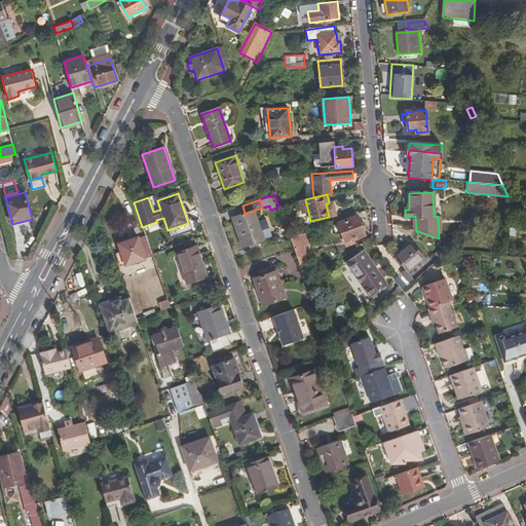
[(263,238),(263,237),(258,224),(254,211),(245,214),(231,219),(240,246),(248,243),(255,241),(263,238)]
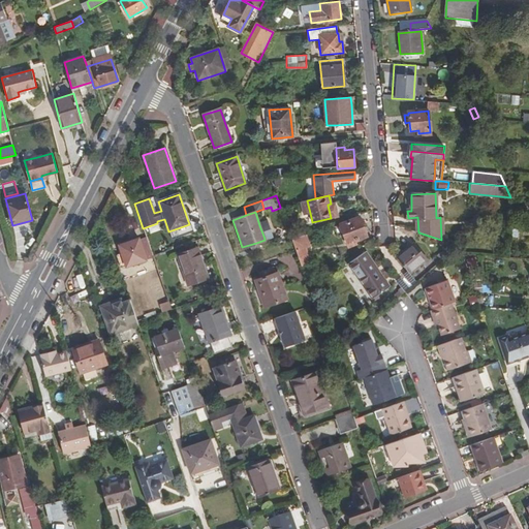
[(360,217),(340,224),(347,244),(367,237),(360,217)]
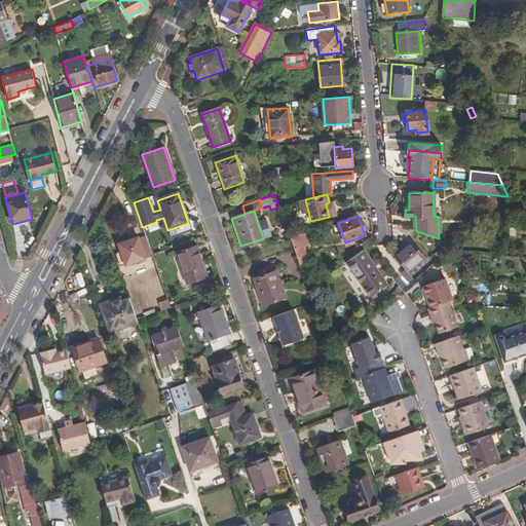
[(266,221),(258,224),(263,237),(270,235),(266,221)]
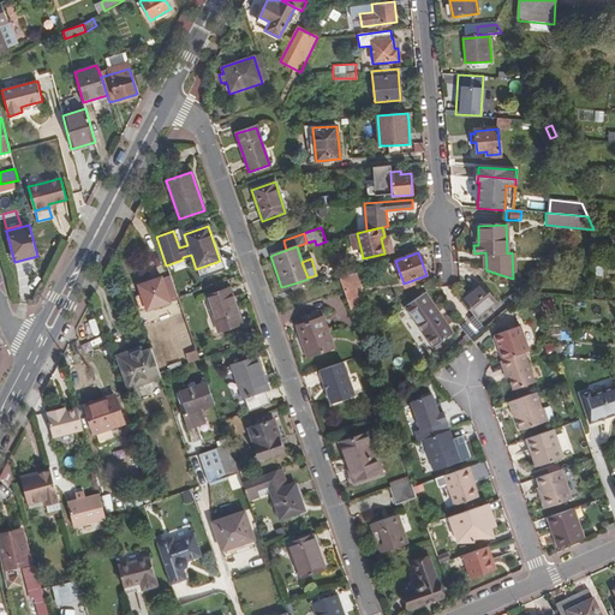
[(357,282),(353,273),(339,279),(342,291),(347,304),(354,300),(350,285),(357,282)]
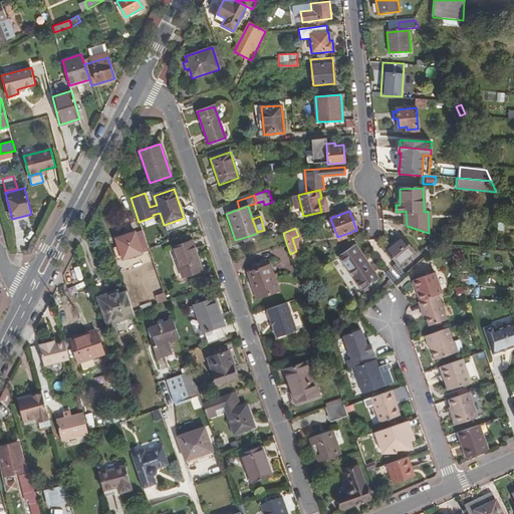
[(134,233),(115,239),(122,259),(142,253),(134,233)]
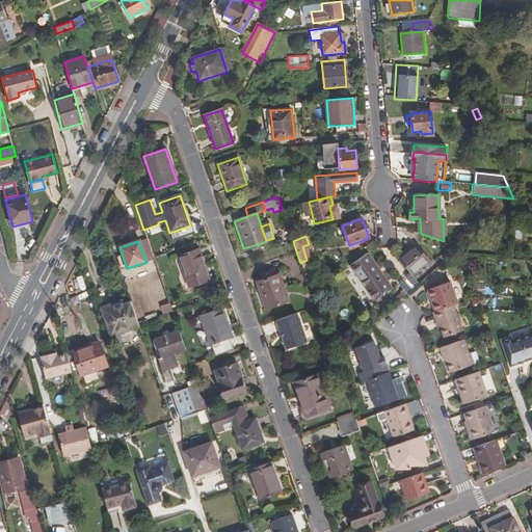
[(409,272),(411,275),(430,261),(416,244),(398,260),(409,272)]
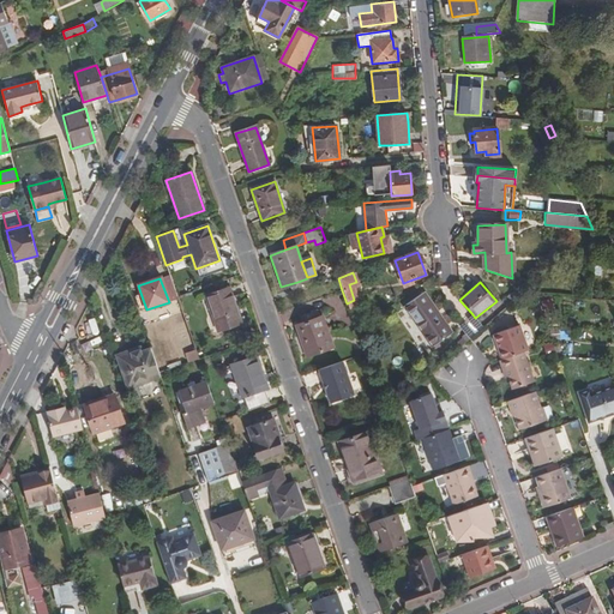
[(229,288),(205,296),(218,331),(241,324),(229,288)]
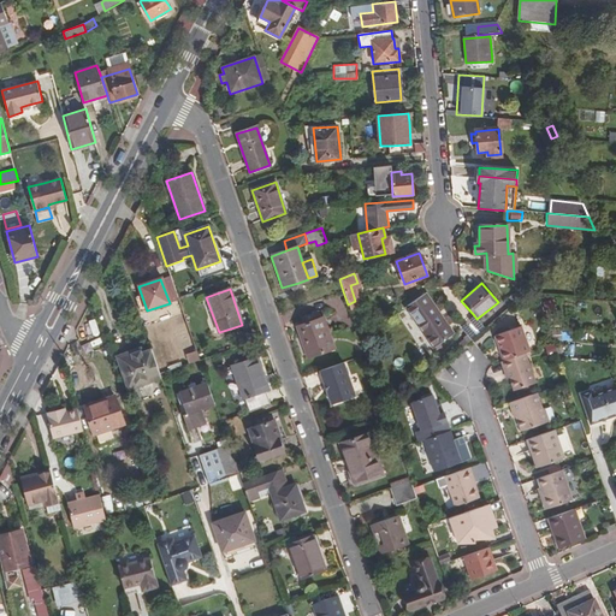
[(426,295),(406,309),(432,347),(451,333),(426,295)]
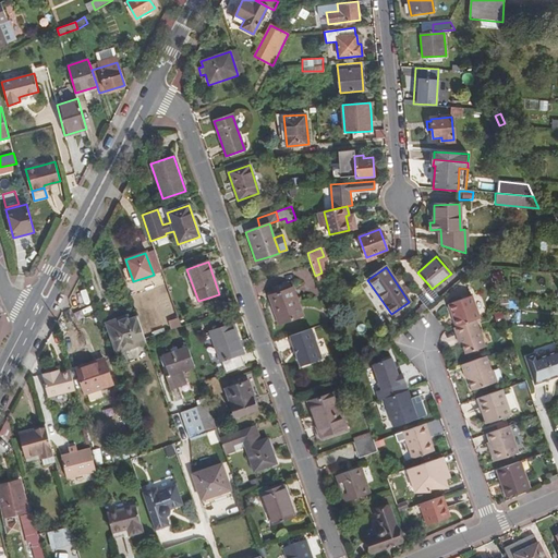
[(501,273),(492,275),(496,287),(505,284),(501,273)]
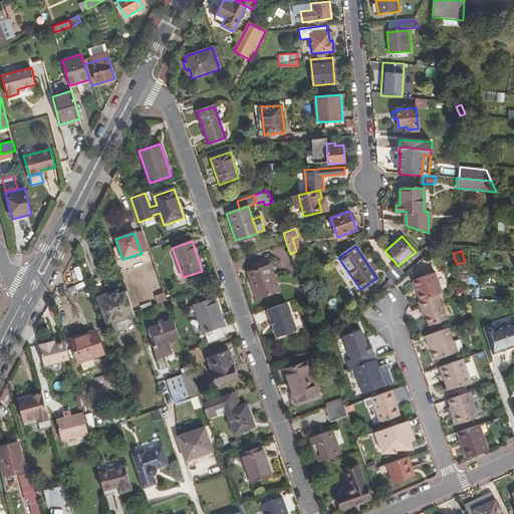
[(251,266),(253,271),(265,267),(264,262),(251,266)]
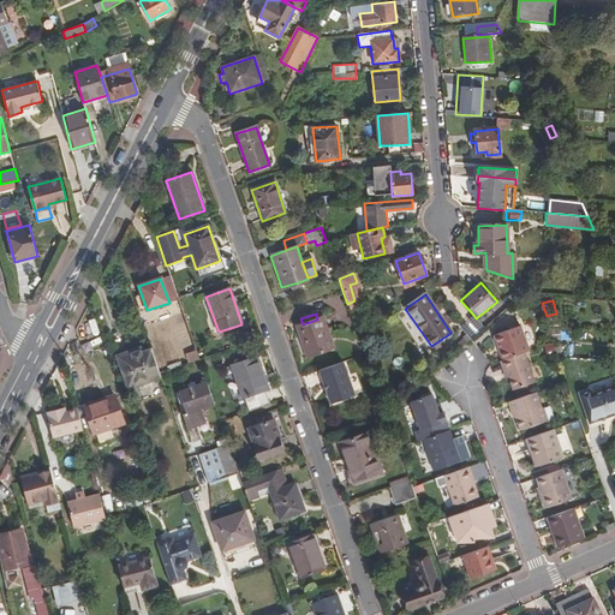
[(460,327),(470,340),(483,328),(476,318),(473,315),(460,327)]
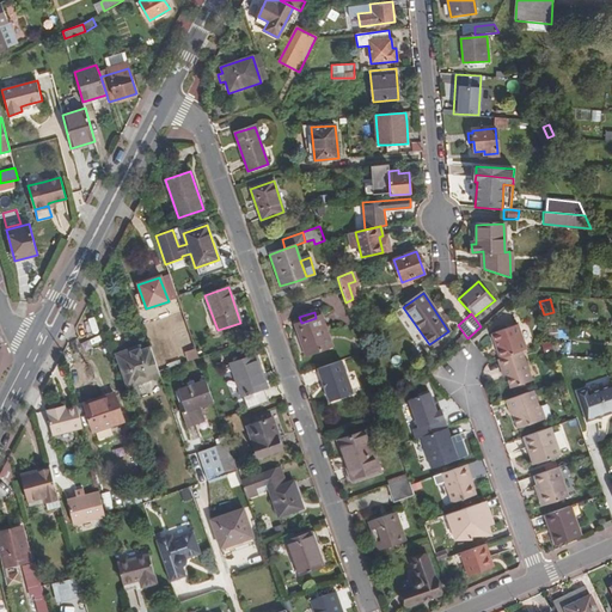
[(301,323),(295,325),(305,355),(331,346),(322,317),(316,318),(301,323)]
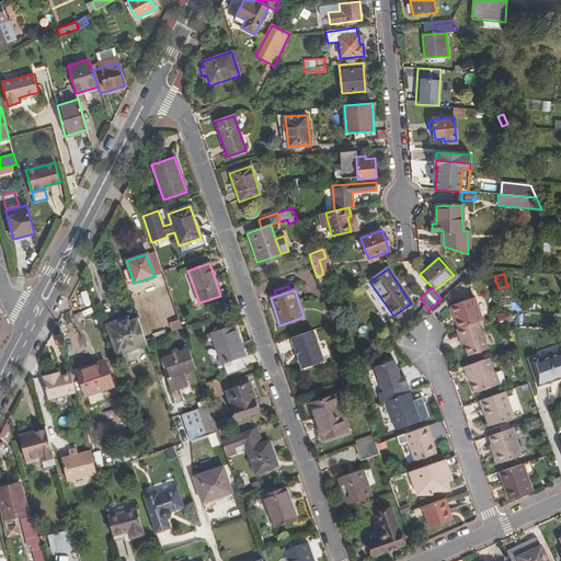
[(478,321),(482,320),(473,293),(448,300),(458,328),(459,328),(478,321)]
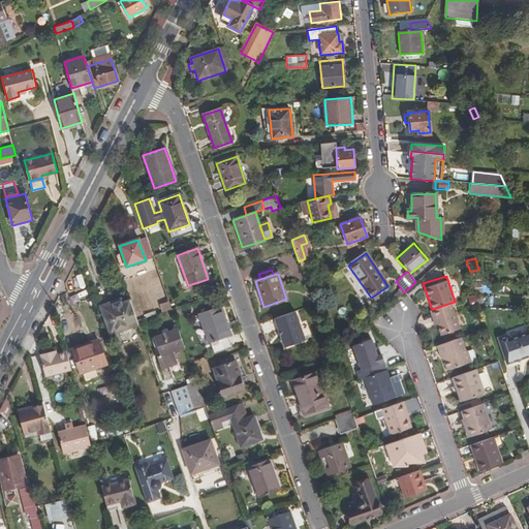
[(110,334),(137,324),(136,320),(129,301),(120,304),(119,300),(100,307),(110,334)]
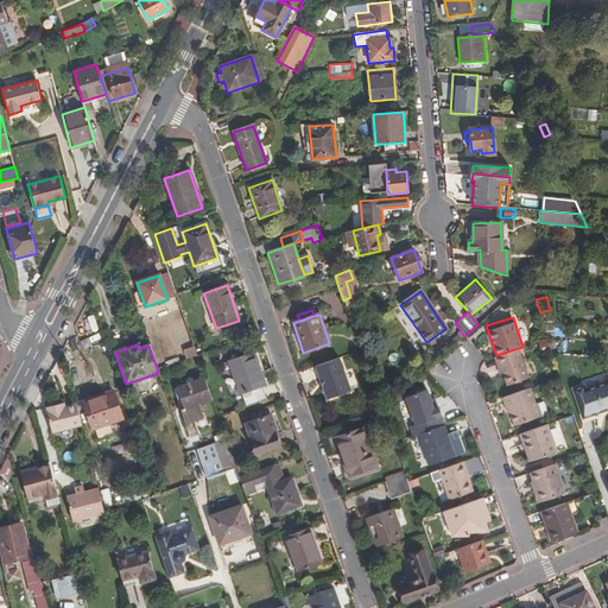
[(194,346),(182,348),(184,358),(196,355),(194,346)]
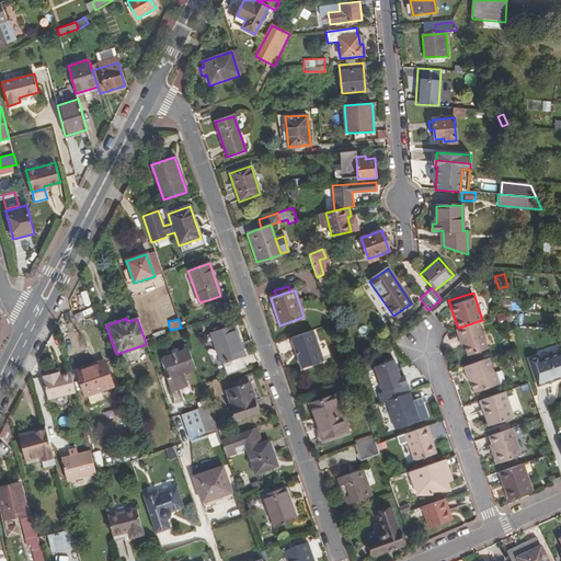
[(488,347),(478,321),(459,328),(464,344),(468,355),(488,347)]
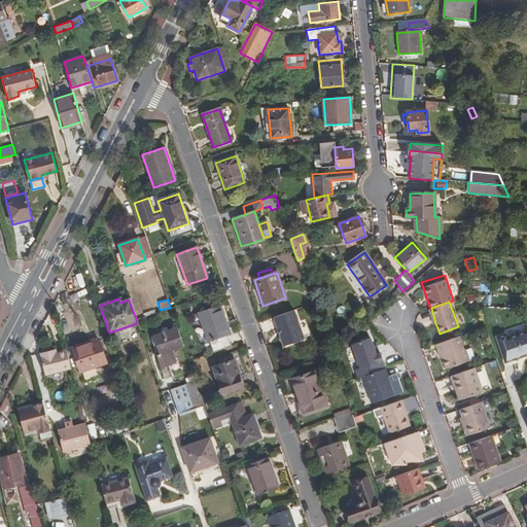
[(213,352),(230,346),(225,335),(230,334),(219,306),(198,314),(207,341),(209,340),(213,352)]
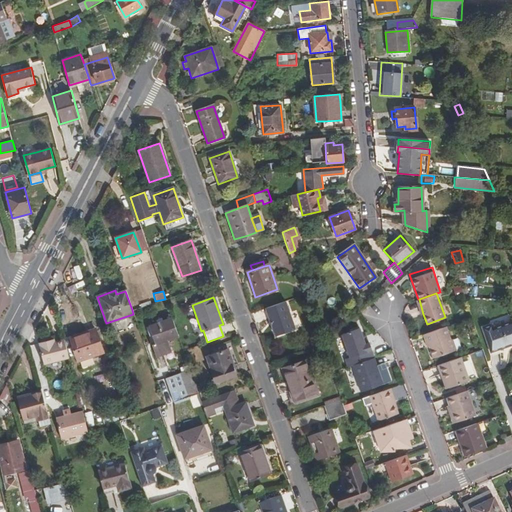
[(272,324),(271,325),(274,335),(293,328),(284,300),(264,307),(268,318),(270,317),(272,324)]
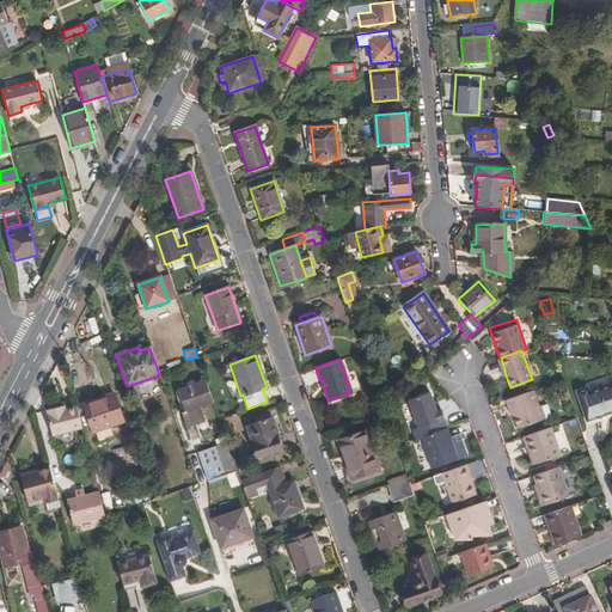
[(203,407),(214,403),(206,380),(177,390),(185,412),(181,415),(185,428),(208,420),(203,407)]
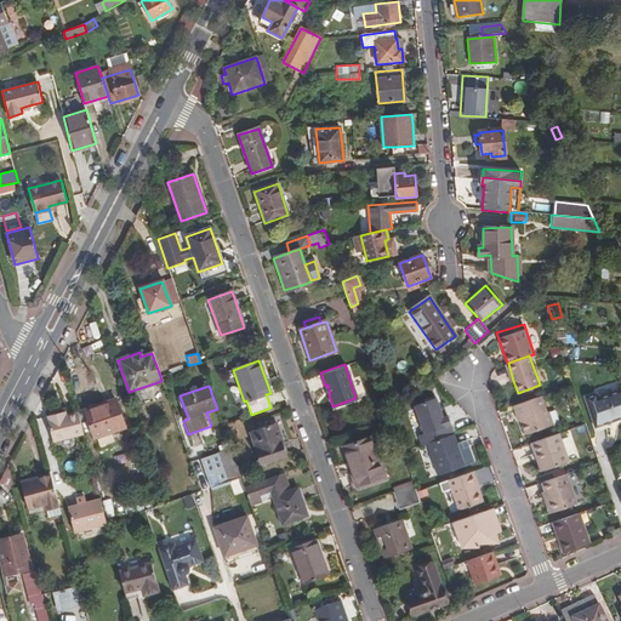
[(620,417),(620,389),(598,398),(597,393),(585,398),(594,427),(607,423),(605,421),(614,419),(615,421),(620,417)]
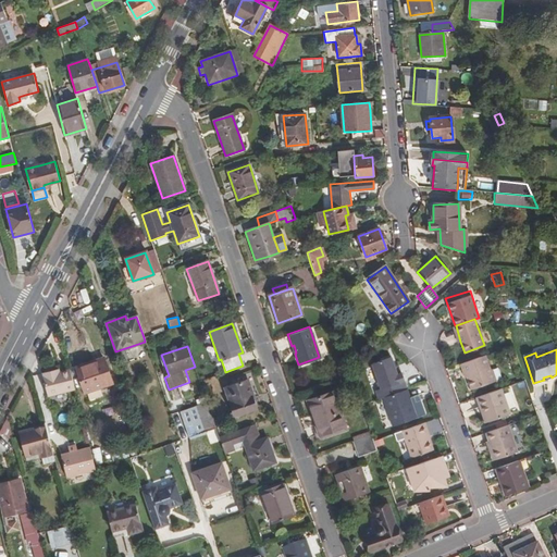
[(484,355),(459,363),(461,372),(466,371),(467,376),(471,388),(493,381),(489,369),(484,355)]
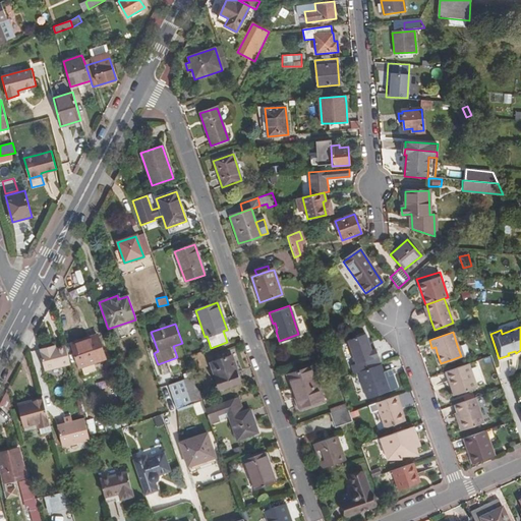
[(356,371),(381,363),(374,347),(372,340),(368,342),(365,333),(346,340),(355,362),(350,364),(353,372),(356,371)]
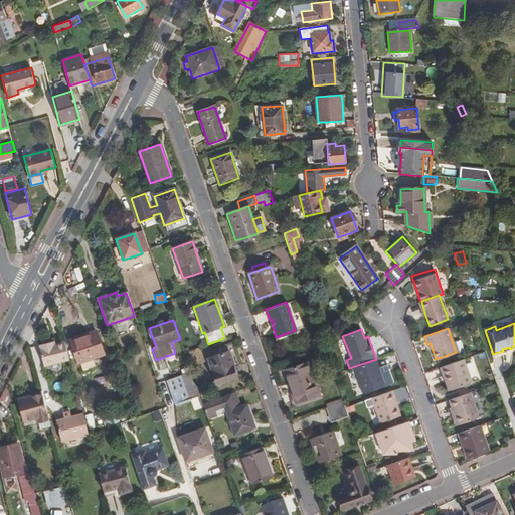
[(77,363),(79,362),(93,358),(104,354),(96,332),(70,340),(77,363)]
